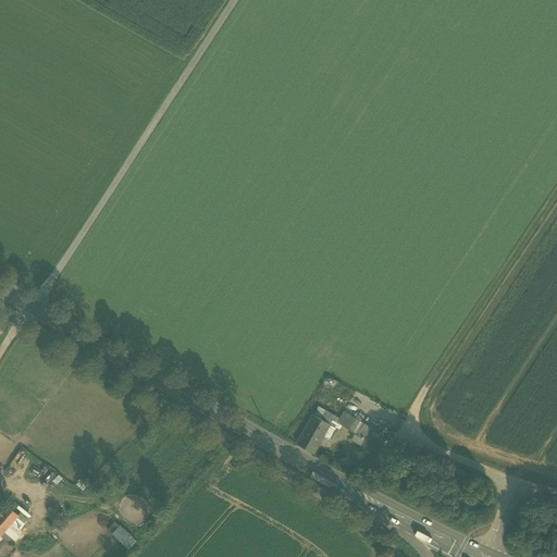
[(339,383),(327,376),(322,385),(329,391),(334,392),(339,383)]
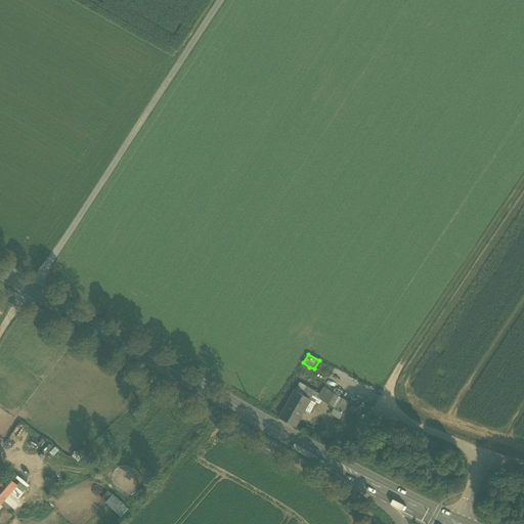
[(316,398),(319,393),(299,382),(295,390),(310,399),(313,396),(316,398)]
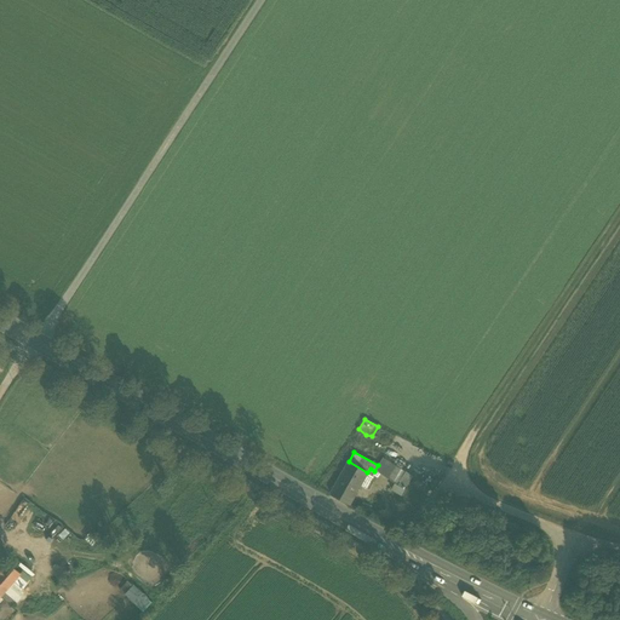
[(396,466),(383,458),(378,465),(374,471),(388,478),(396,466)]
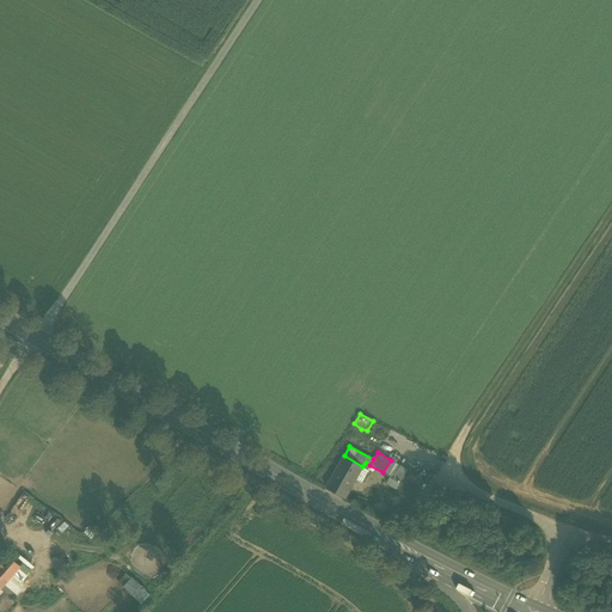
[(343,456),(325,488),(346,500),(365,467),(362,466),(344,456),(343,456)]
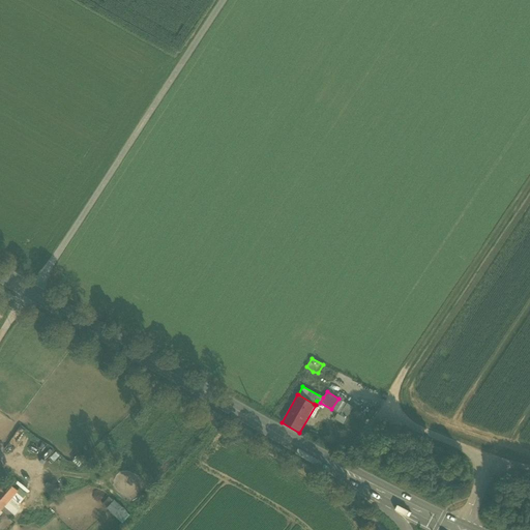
[(346,404),(339,399),(331,409),(337,413),(340,414),(341,412),(346,404)]
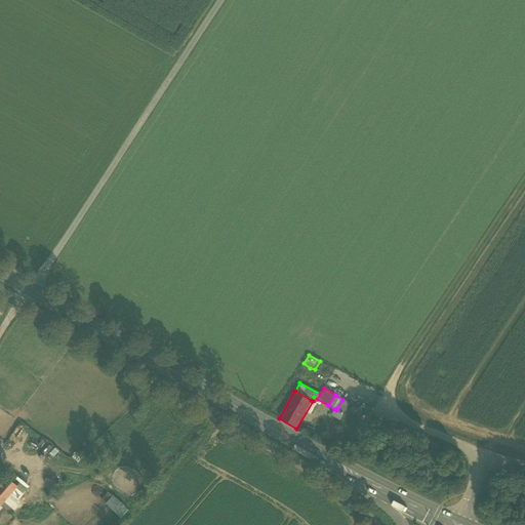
[(350,404),(342,400),(337,408),(345,412),(347,408),(350,404)]
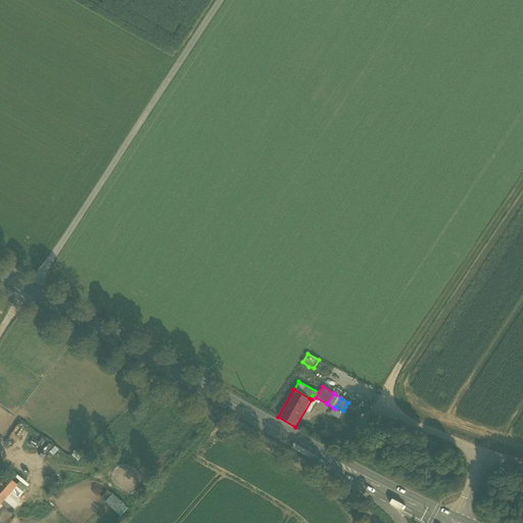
[(338,419),(342,414),(333,409),(330,414),(338,419)]
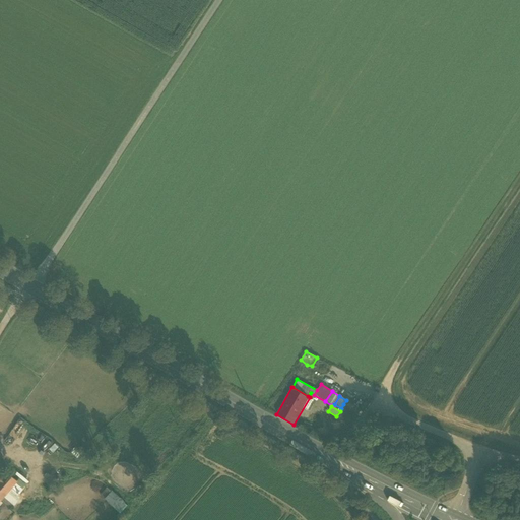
[(0,500),(16,481),(3,471),(1,474),(0,474),(0,500)]
